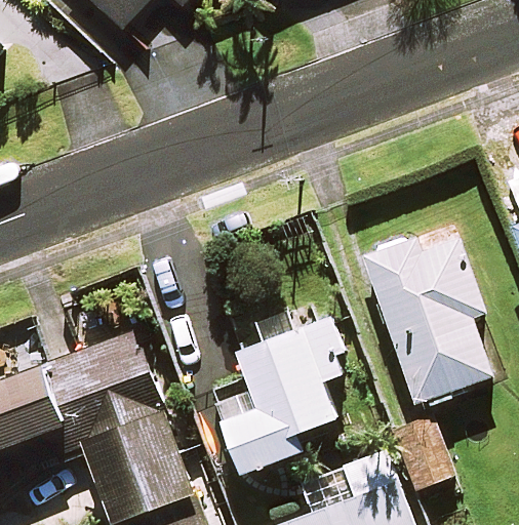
[(91,0),(123,29),(149,0),(177,0),(184,5),(188,0),(91,0)]
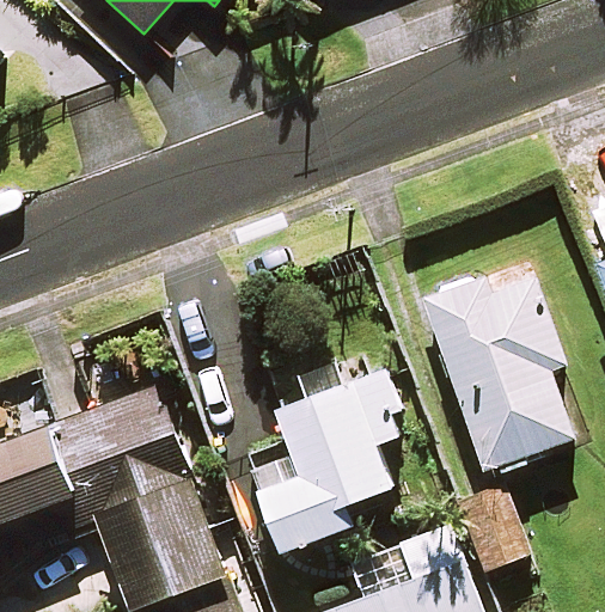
[(0,60),(10,49),(0,41),(0,60)]
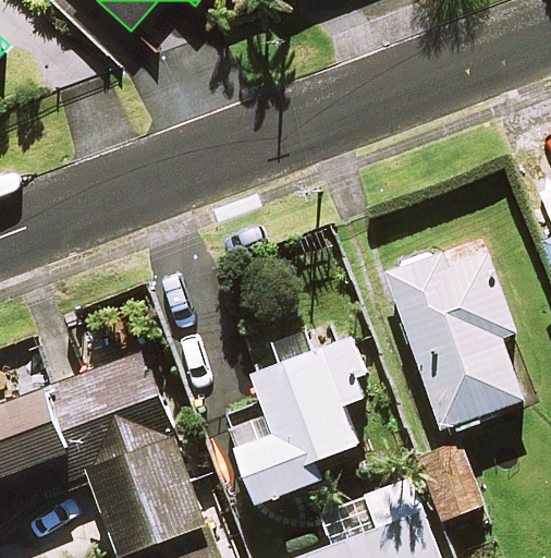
[(511,329),(479,240),(384,274),(441,429),(522,401),(498,334),(511,329)]
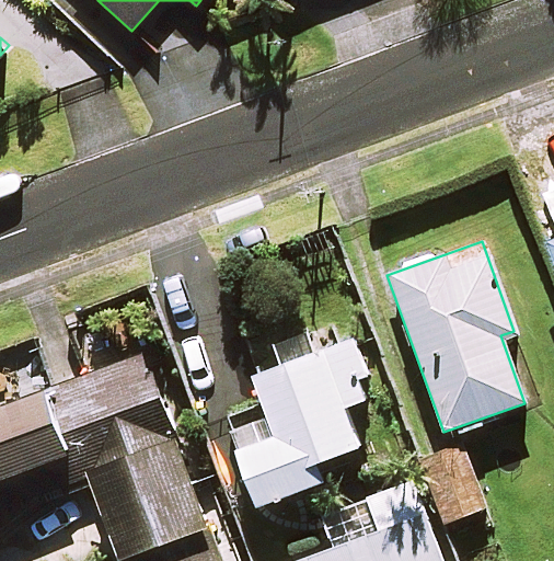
[(373,393),(353,336),(253,374),(275,434),(238,447),(257,502),(323,478),(315,458),(356,444),(342,404),(373,393)]
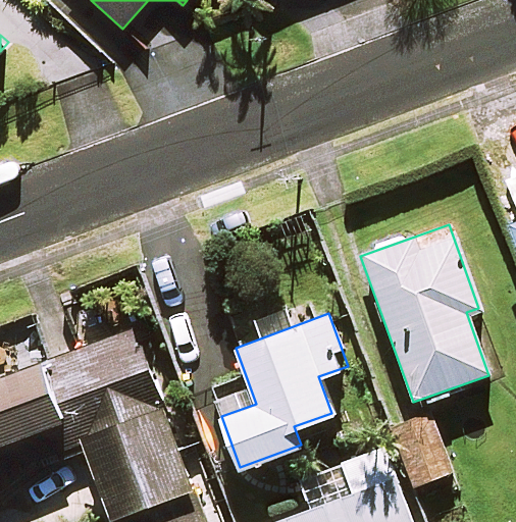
[(206,521),(132,328),(0,379),(0,474),(85,441),(115,521),(206,521)]
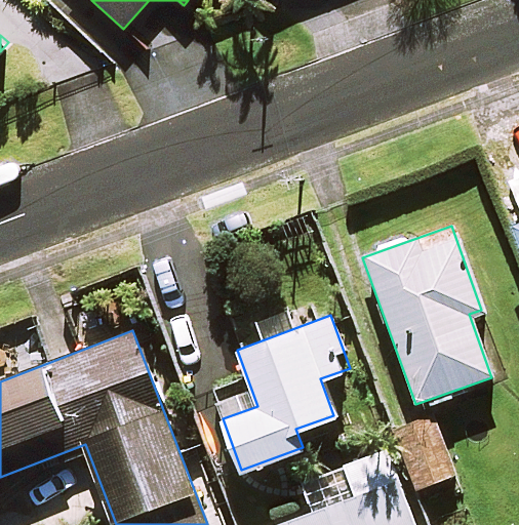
[(452,473),(430,414),(392,430),(414,488),(452,473)]
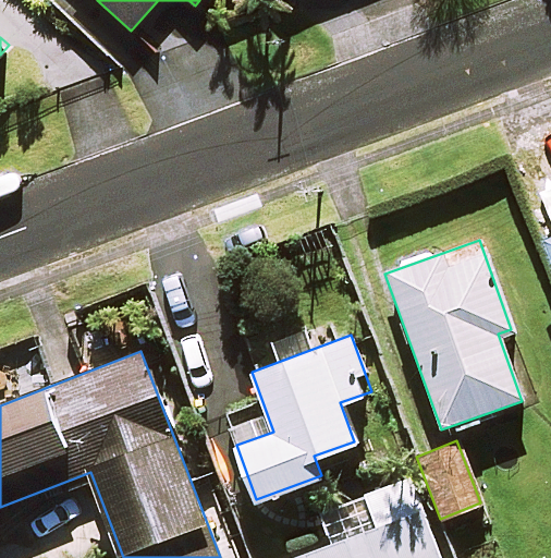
[(438,557),(408,476),(364,493),(376,526),(288,557),(438,557)]
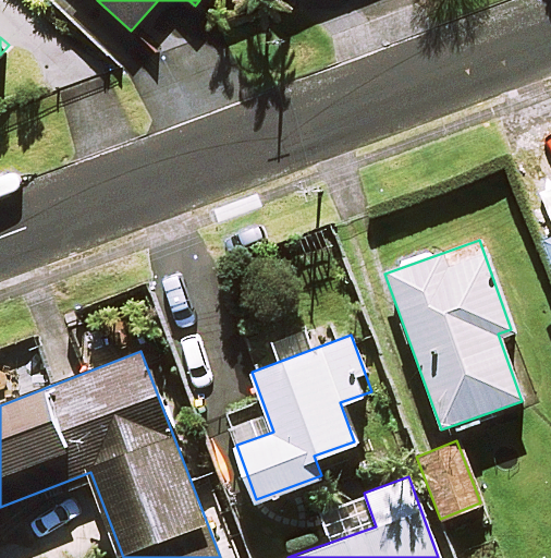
All buildings are outlined.
